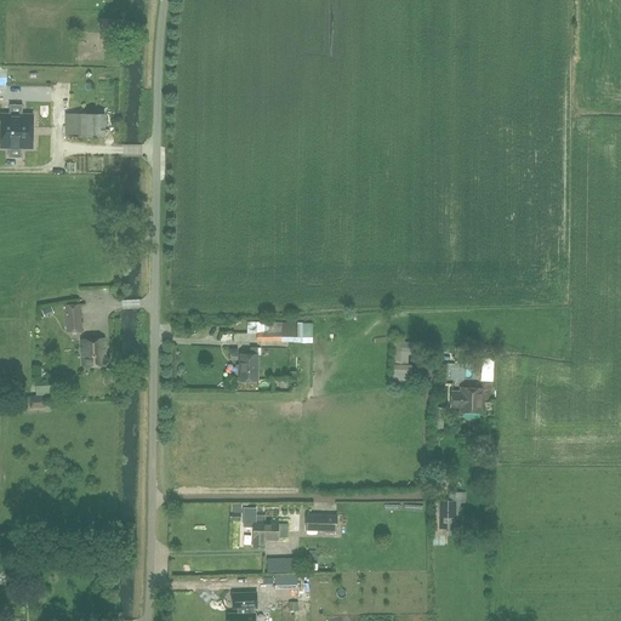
[(101,21),(101,44),(114,45),(114,21),(101,21)]
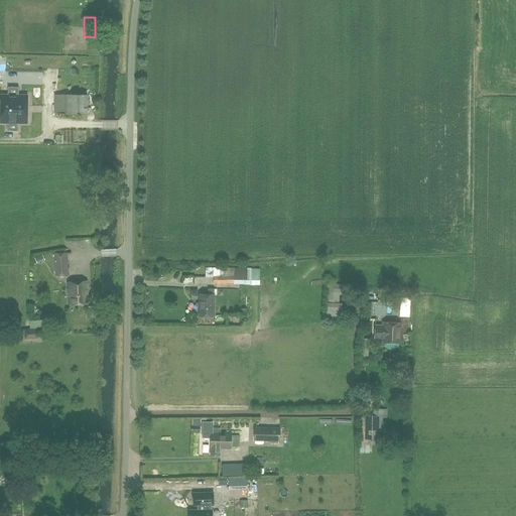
[(85,105),(85,89),(55,89),(54,124),(74,124),(74,105),(85,105)]
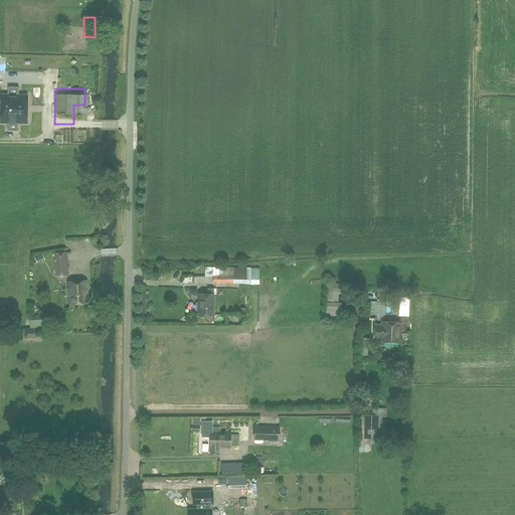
[(1,95),(1,110),(28,110),(28,96),(1,95)]
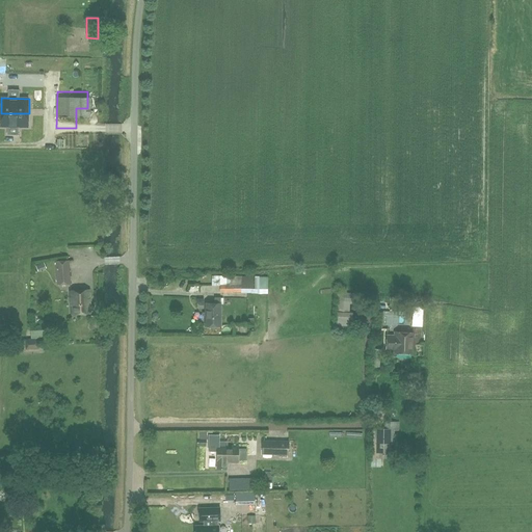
[(29,113),(1,113),(1,128),(29,129),(29,113)]
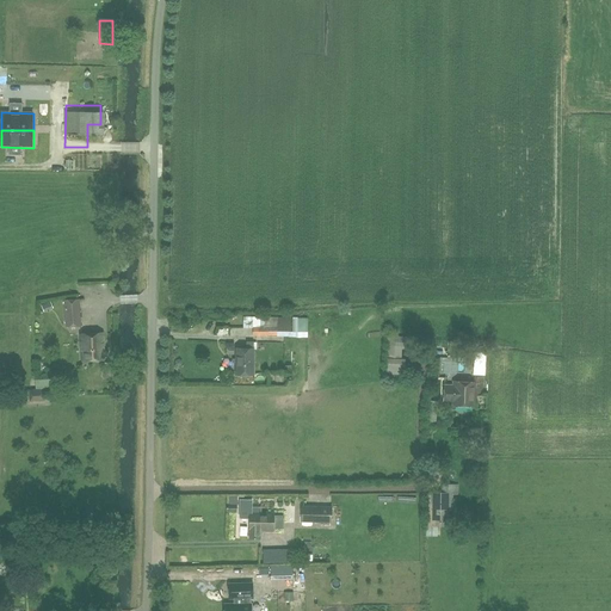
[(79,301),(65,301),(66,328),(81,327),(79,301)]
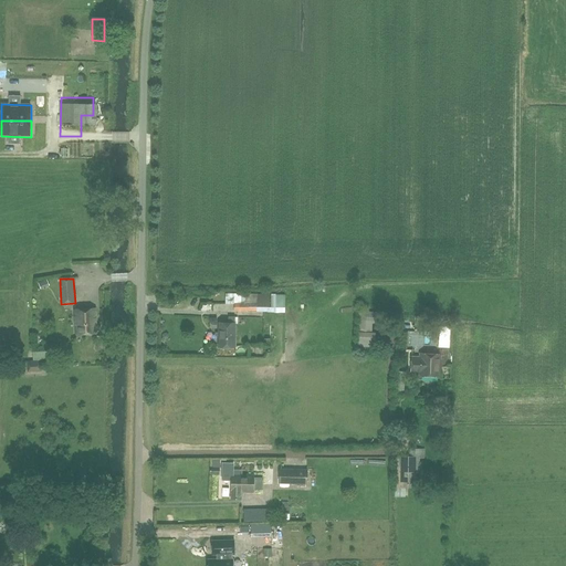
[(284,294),(234,293),(233,311),(284,312),(284,294)]
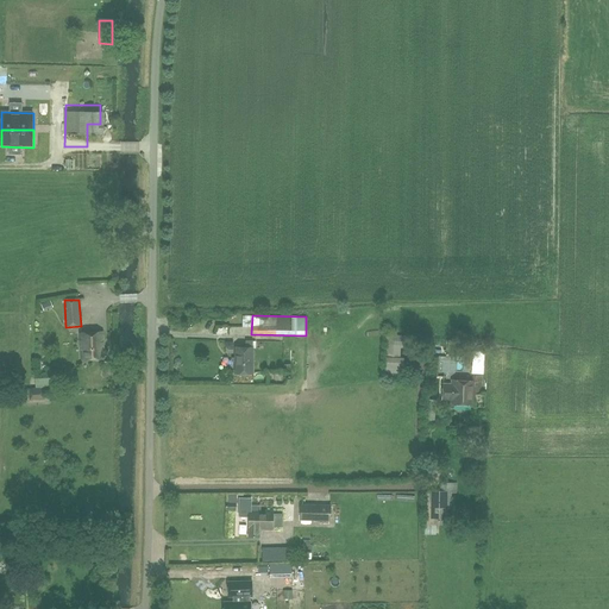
[(102,333),(81,334),(82,362),(104,360),(102,333)]
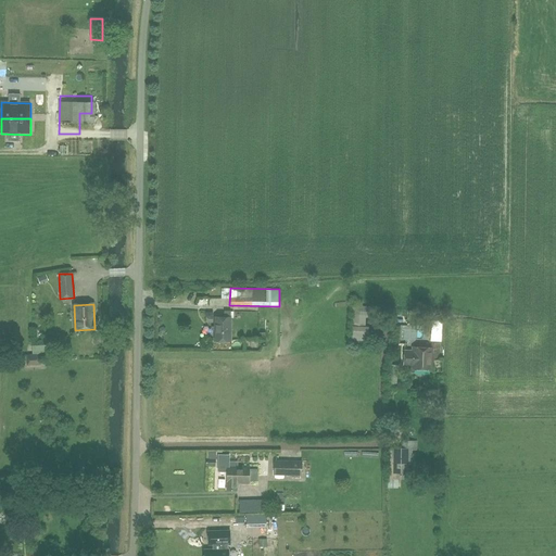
[(215,318),(215,342),(230,342),(231,318),(231,311),(224,311),(224,318),(215,318)]
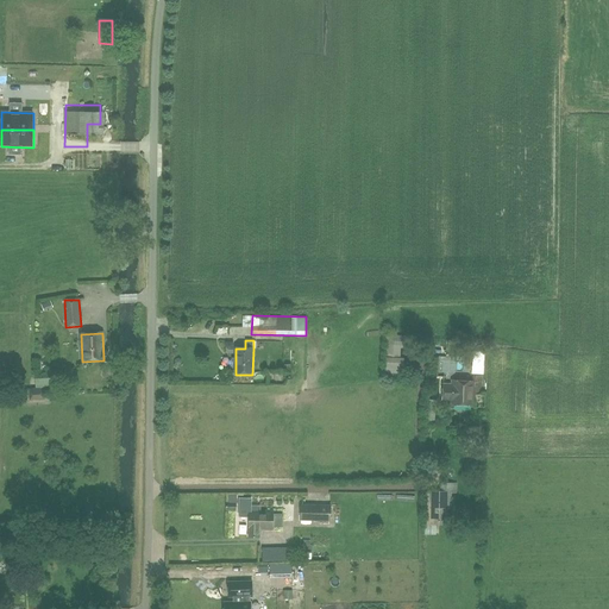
[(385,344),(384,372),(400,374),(400,369),(403,369),(405,357),(400,357),(400,345),(385,344)]
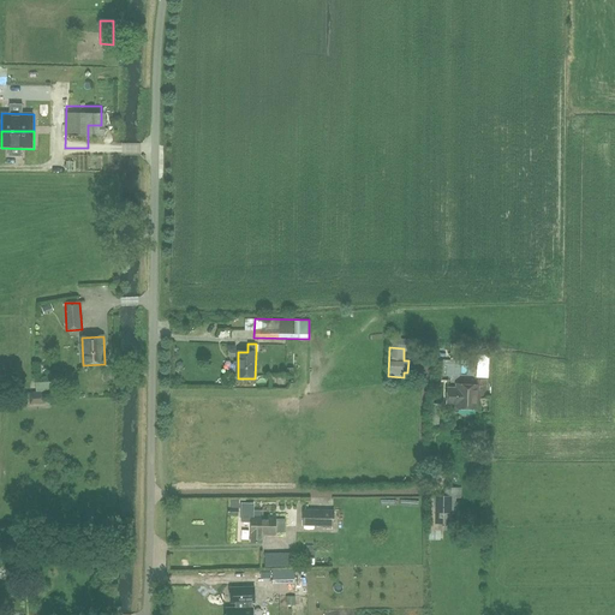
[(106,366),(106,380),(115,380),(115,366),(106,366)]
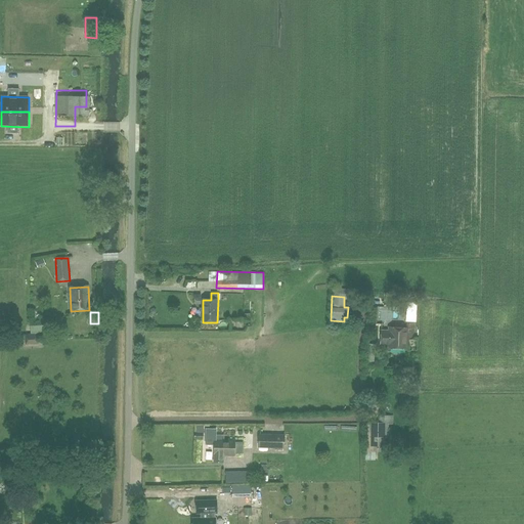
[(381,345),(388,346),(388,349),(408,350),(408,341),(412,341),(413,324),(405,324),(405,329),(389,329),(388,332),(381,332),(381,345)]
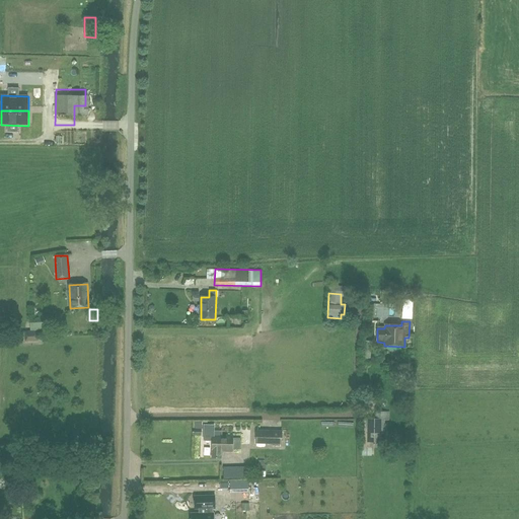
[(370,362),(372,340),(363,340),(363,344),(364,344),(363,361),(370,362)]
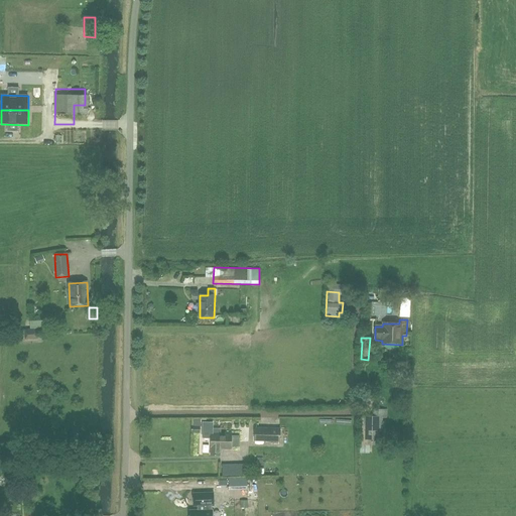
[(379,417),(361,417),(361,444),(379,445),(379,417)]
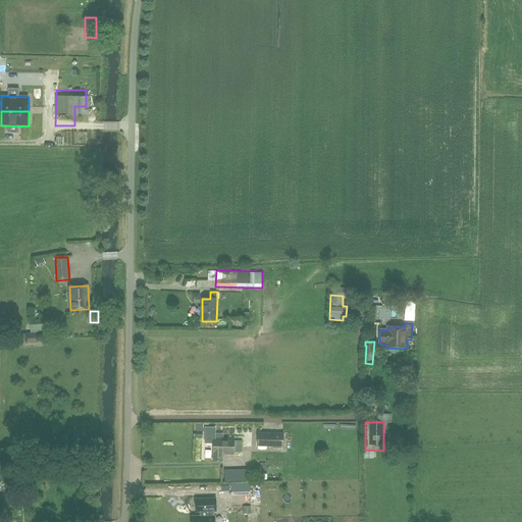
[(283,432),(257,431),(256,446),(282,447),(283,432)]
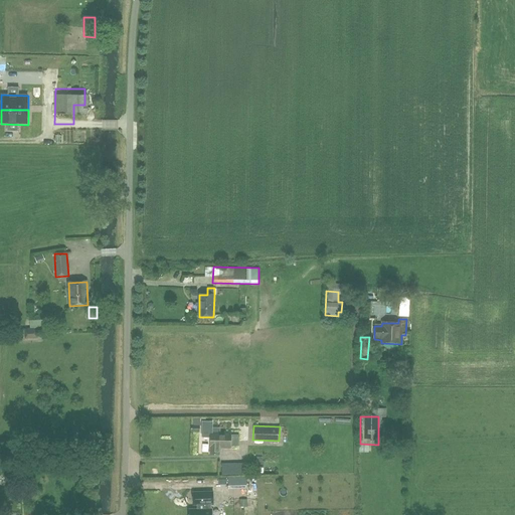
[(211,426),(202,426),(202,427),(199,427),(199,432),(202,432),(201,438),(211,438),(211,455),(219,455),(219,449),(229,450),(230,434),(219,433),(220,430),(211,428),(211,426)]
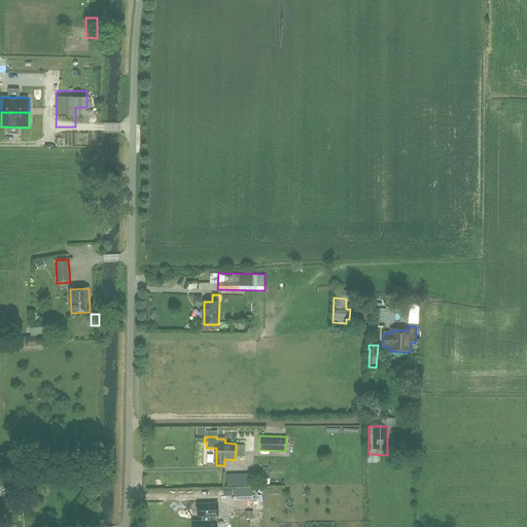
[(219,516),(219,503),(199,503),(199,516),(203,516),(203,521),(195,521),(194,526),(217,526),(217,521),(213,521),(213,516),(219,516)]
